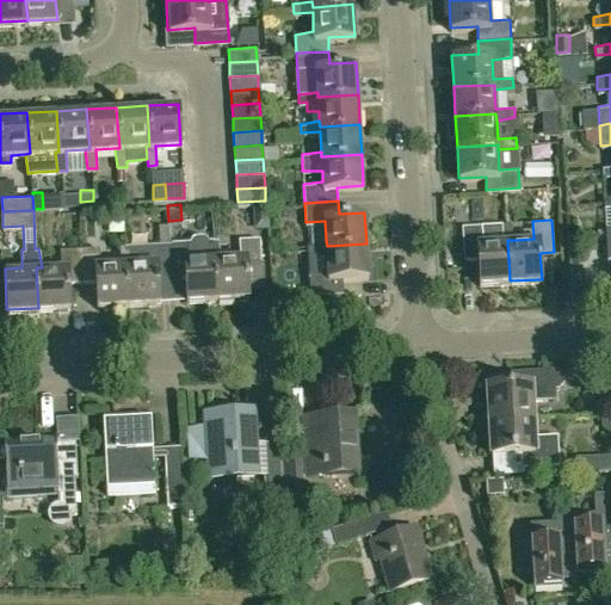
[(480,283),(510,281),(507,240),(514,240),(511,222),(503,223),(504,241),(483,242),(481,224),(462,224),(463,257),(477,255),(480,283)]
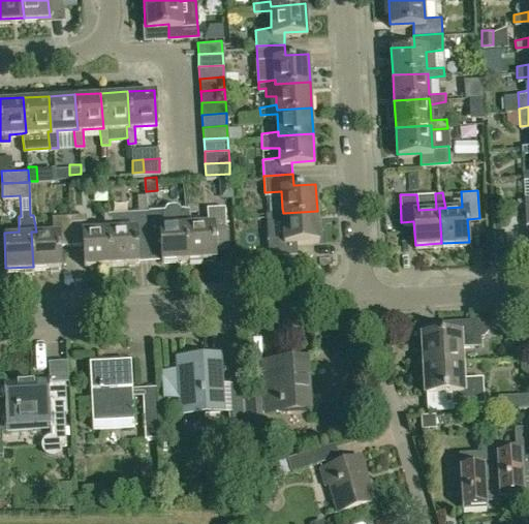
[(146,209),(148,238),(159,237),(160,258),(187,257),(186,222),(191,222),(188,206),(181,207),(180,204),(177,202),(168,202),(165,204),(164,207),(146,209)]
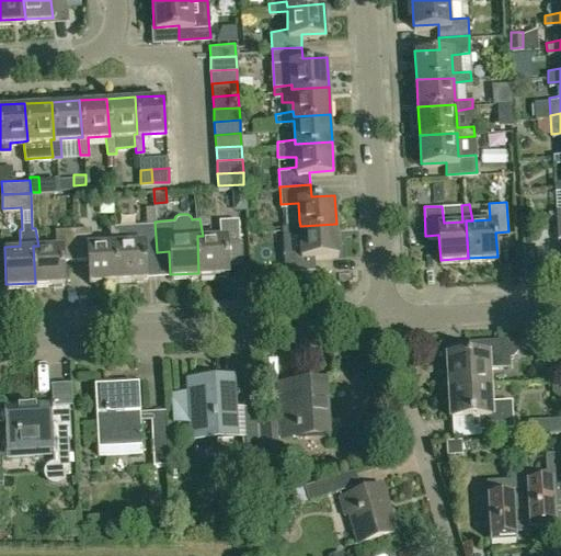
[(197,236),(198,273),(227,272),(227,260),(243,259),(242,239),(239,240),(238,216),(218,217),(220,235),(203,236),(197,236)]
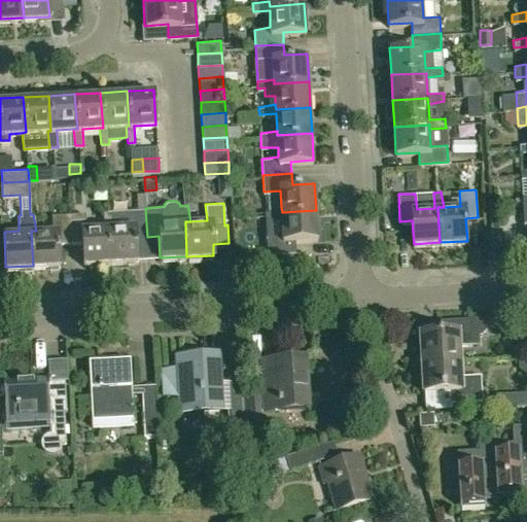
[(282,212),(281,207),(265,210),(266,217),(282,217),(283,234),(267,236),(268,252),(295,251),(295,238),(317,237),(316,210),(282,212)]
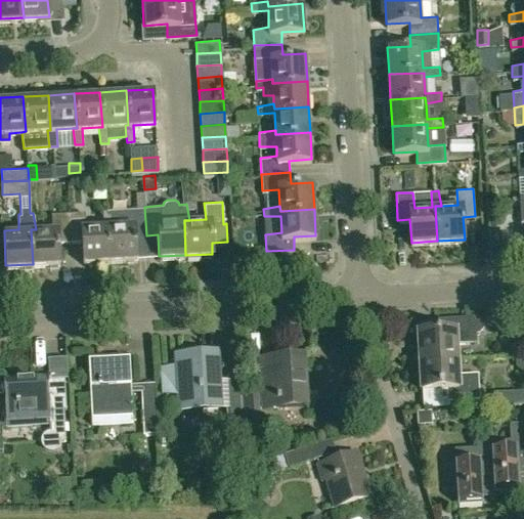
[(107,224),(110,260),(136,258),(134,235),(146,235),(144,207),(128,208),(110,208),(112,224),(107,224)]
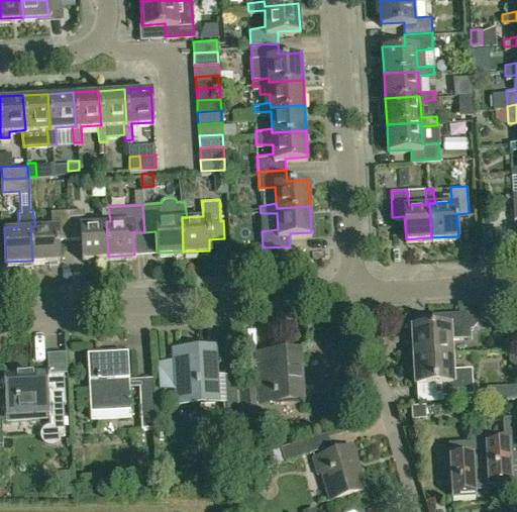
[(106,221),(110,221),(108,205),(100,206),(101,221),(85,223),(83,207),(68,208),(69,236),(81,235),(82,258),(108,257),(106,221)]
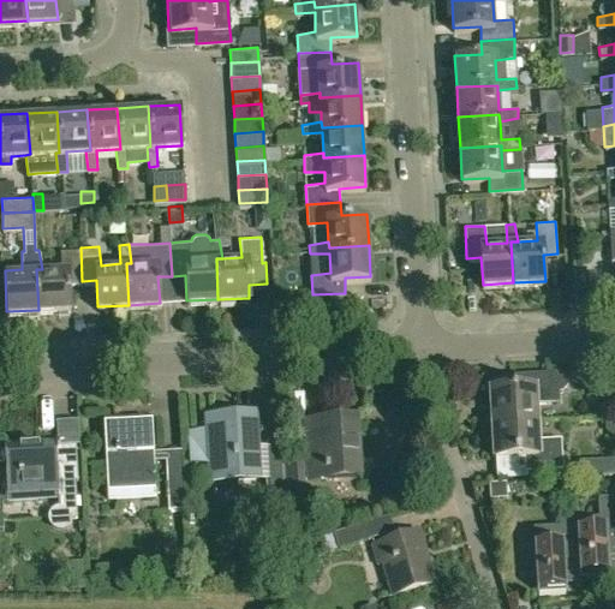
[(82,281),(81,248),(60,249),(60,268),(42,269),(36,269),(39,310),(71,308),(70,281),(82,281)]
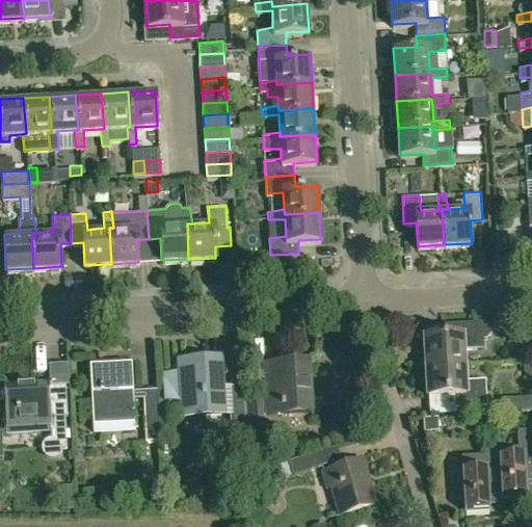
[(485,319),(481,320),(444,322),(445,335),(424,336),(426,365),(463,363),(462,347),(482,345),(482,336),(486,336),(490,331),(490,324),(485,319)]
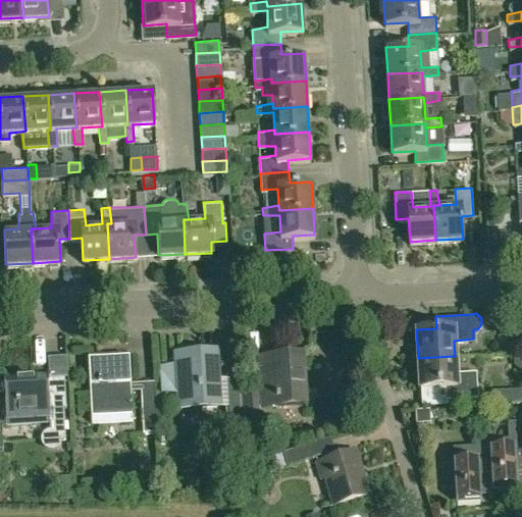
[(174,351),(175,363),(160,364),(160,361),(159,361),(161,391),(162,391),(161,389),(176,388),(177,404),(217,401),(214,348),(174,351)]
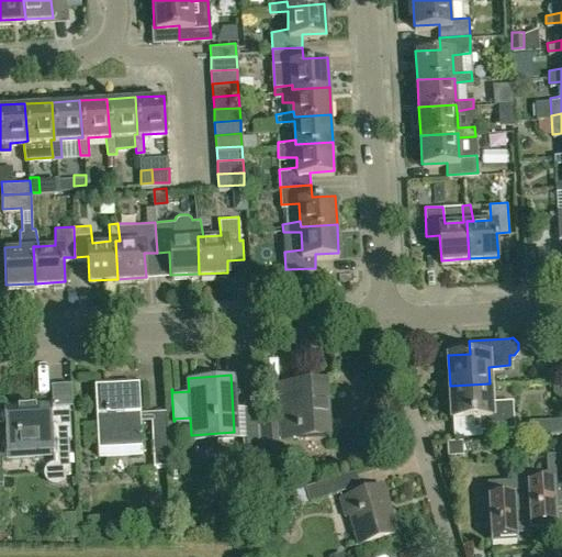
[(143,449),(141,418),(138,380),(94,383),(98,452),(143,449)]
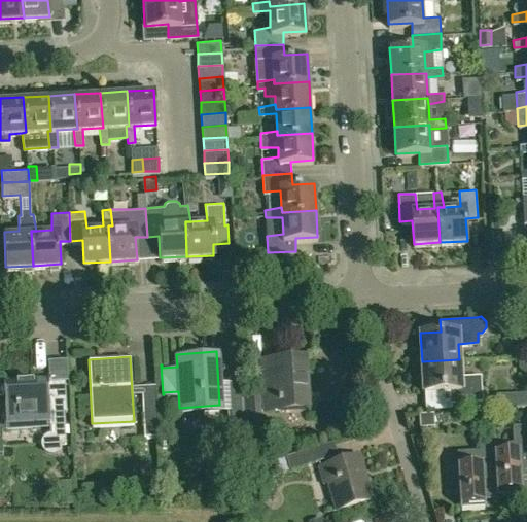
[(276,377),(264,378),(266,406),(277,405),(277,401),(307,399),(305,357),(275,359),(276,377)]
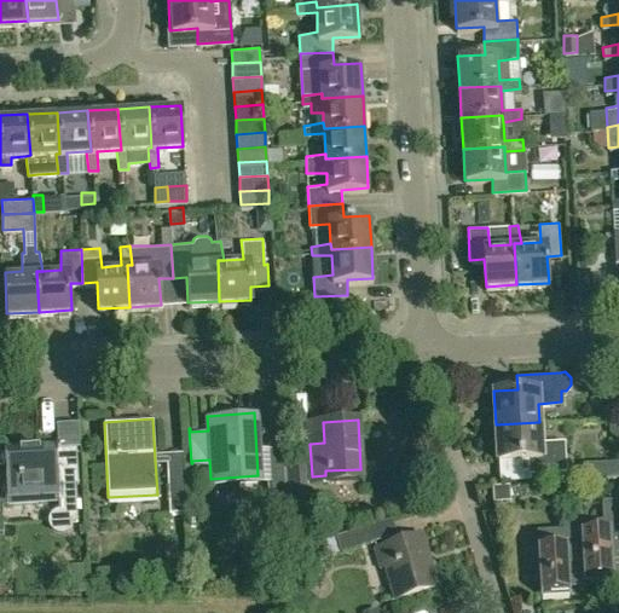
[(541,439),(539,422),(496,424),(498,457),(536,455),(537,469),(566,468),(563,438),(541,439)]
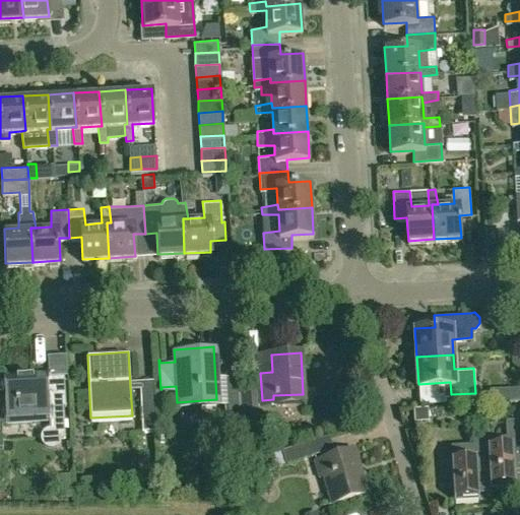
[(48,375),(47,369),(3,372),(5,413),(48,411),(49,426),(46,427),(43,430),(42,434),(43,438),(46,441),(50,442),(54,440),(57,437),(58,434),(64,433),(63,402),(65,402),(64,374),(48,375)]
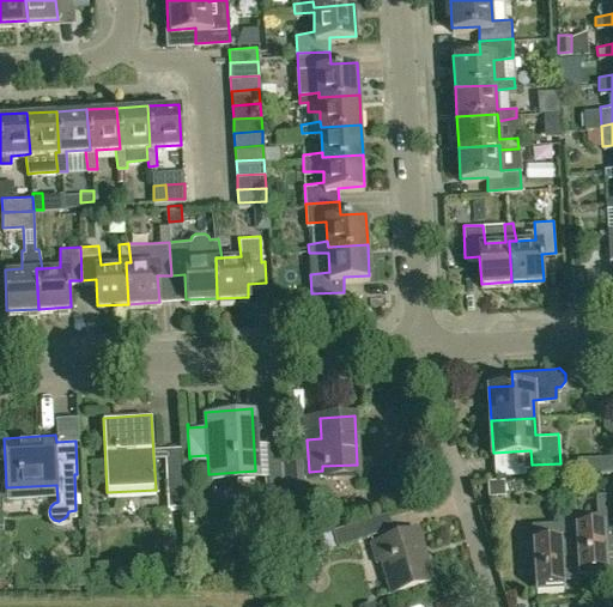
[(285,484),(301,483),(299,454),(284,455),(285,484)]
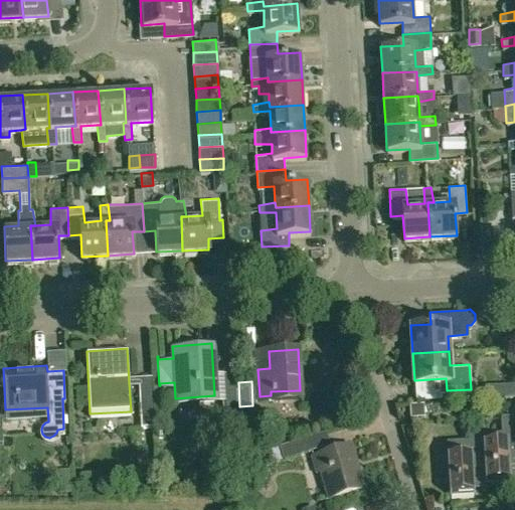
[(514,381),(506,382),(506,394),(514,393),(514,381)]
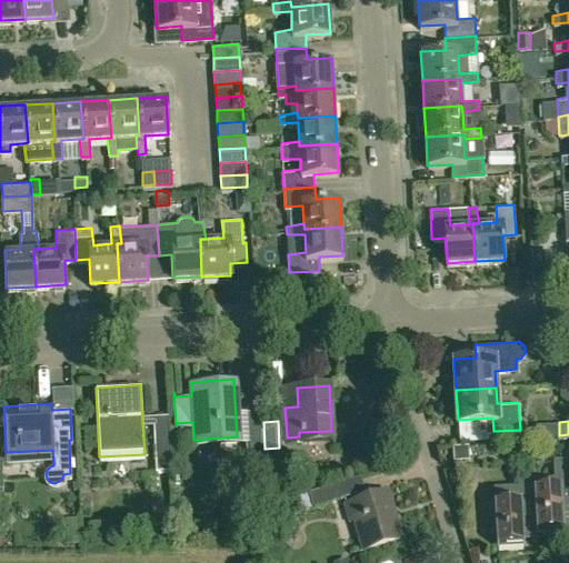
[(246,429),(247,450),(248,472),(261,471),(259,429),(246,429)]
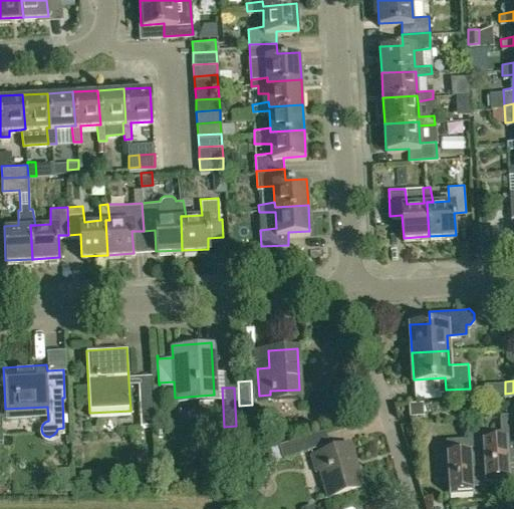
[(153,392),(139,393),(141,423),(154,423),(153,392)]
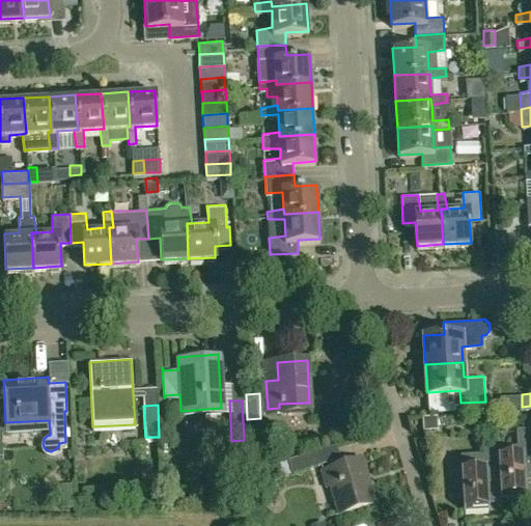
[(422,414),(423,427),(438,426),(437,414),(422,414)]
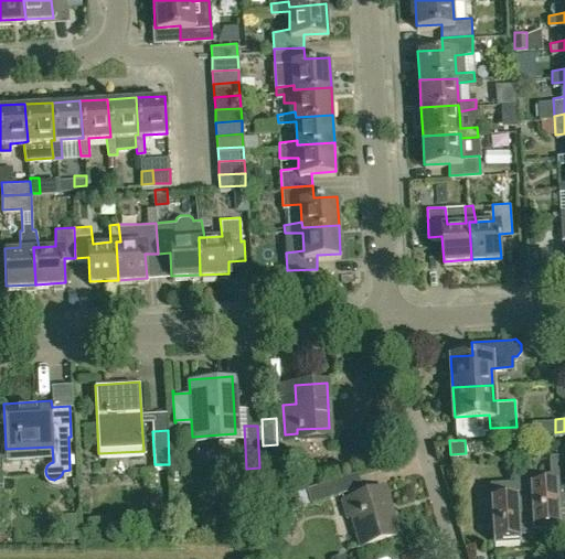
[(529,481),(531,508),(532,525),(558,523),(557,505),(564,504),(564,451),(550,453),(550,471),(528,472),(529,481)]
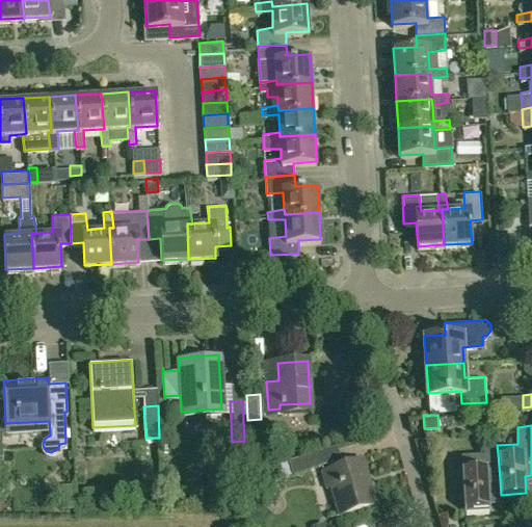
[(487,480),(500,479),(498,453),(497,445),(484,446),(485,466),(461,467),(464,508),(489,507),(487,480)]
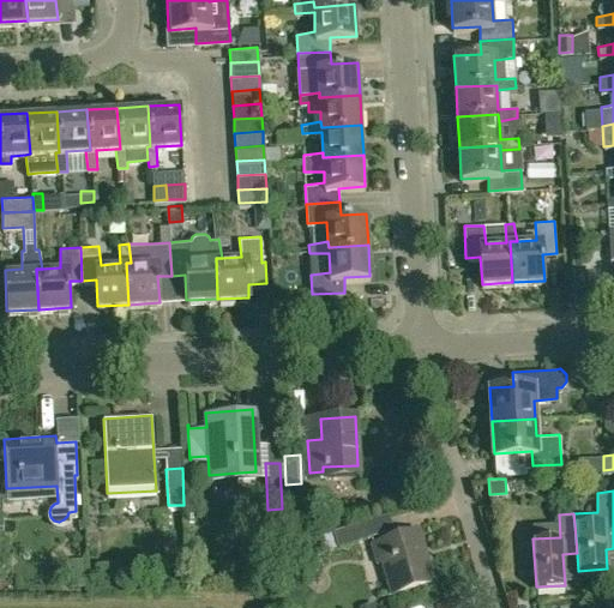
[(372,533),(367,517),(324,531),(327,546),(372,533)]
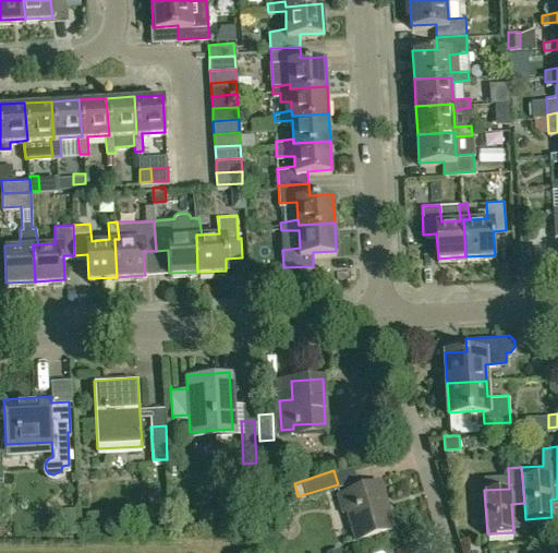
[(380,480),(339,492),(353,538),(393,526),(380,480)]
